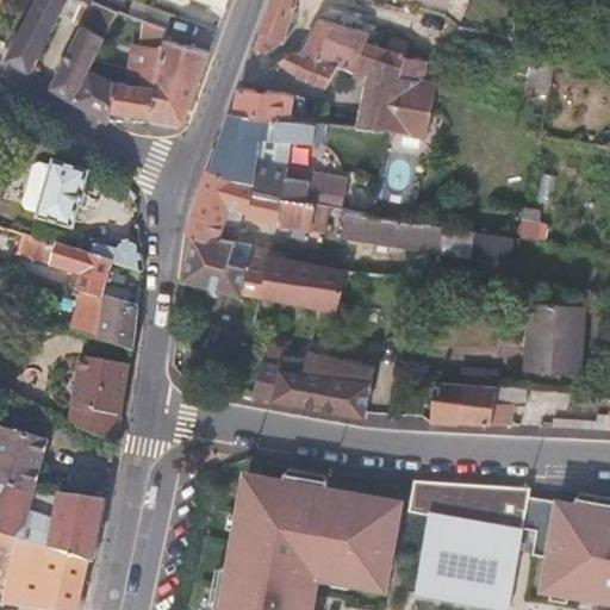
[(66,0),(37,0),(6,62),(18,69),(29,76),(41,51),(66,0)]
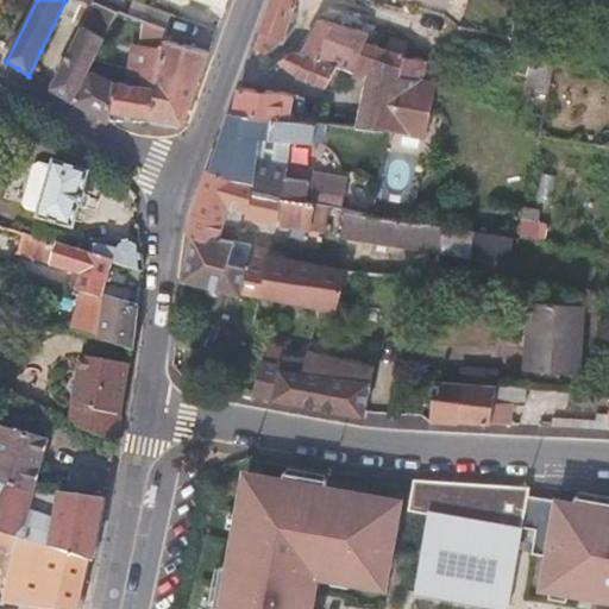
[(118,11),(95,0),(52,88),(63,94),(74,101),(90,69),(118,11)]
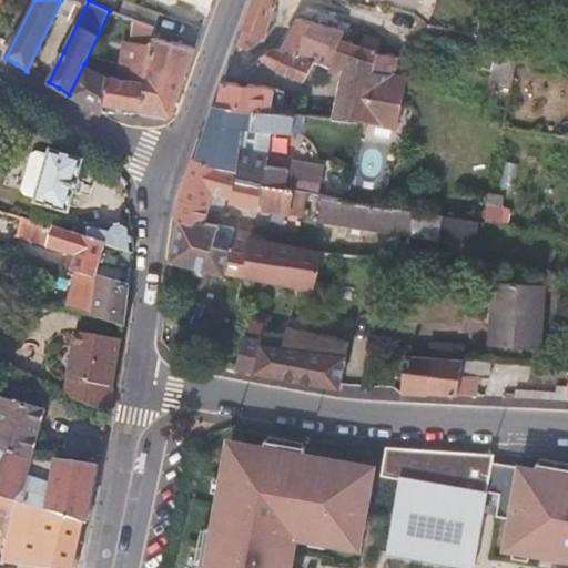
[(130,18),(134,4),(125,0),(124,0),(119,13),(130,18)]
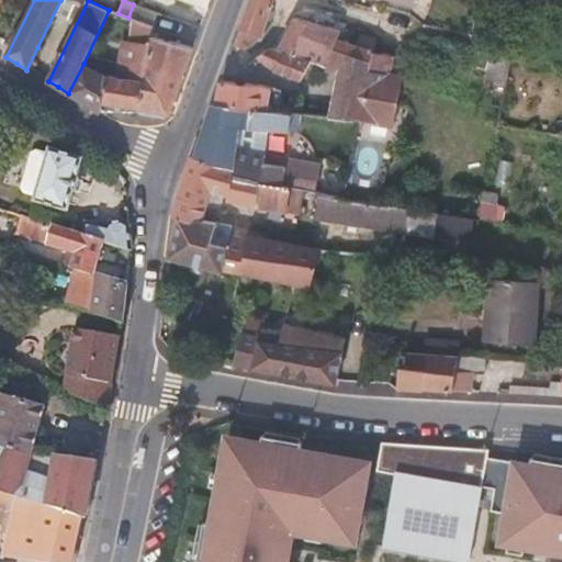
[(181,0),(208,10),(211,0),(181,0)]
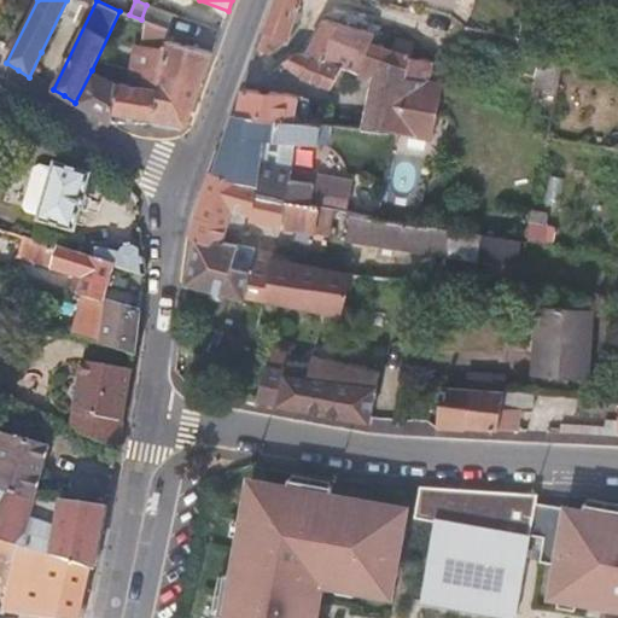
[(302,0),(274,0),(262,31),(264,33),(258,50),(268,52),(290,41),(302,0)]
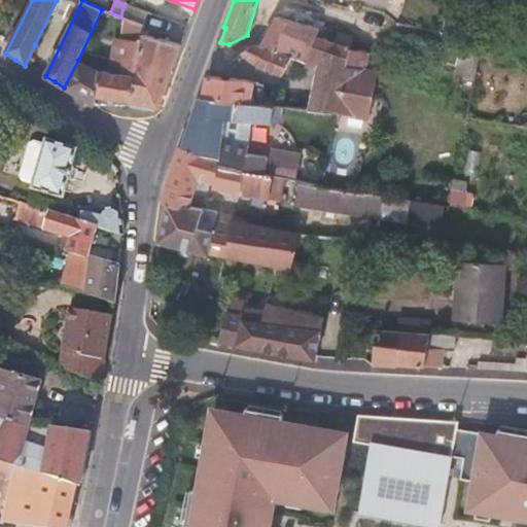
[(125,4),(120,16),(127,19),(144,25),(149,13),(144,11),(125,4)]
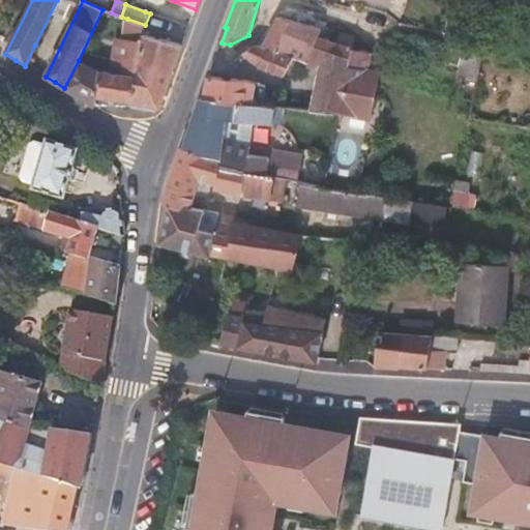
[(294,58),(314,63),(323,39),(314,36),(312,35),(316,27),(278,17),(264,46),(269,47),(294,58)]
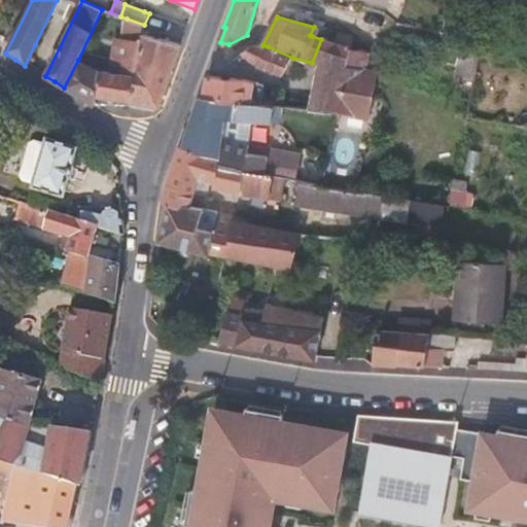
[(127,19),(123,38),(114,37),(111,59),(109,71),(137,75),(138,66),(142,40),(143,35),(144,25),(127,19)]
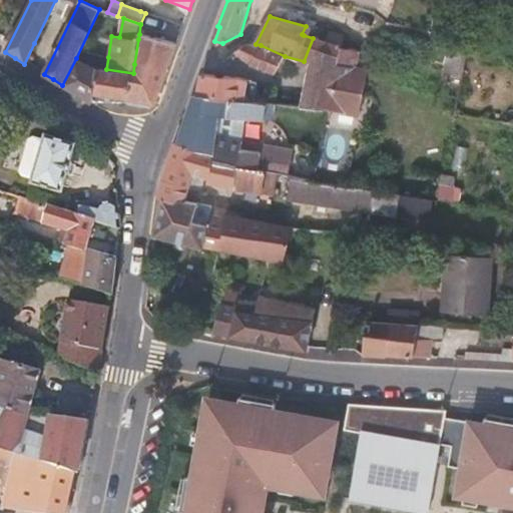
[(180,34),(140,24),(139,34),(177,43),(179,39),(180,34)]
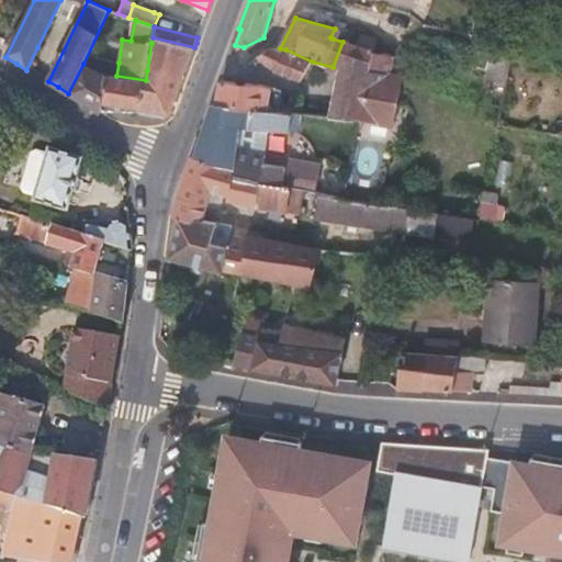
[(373,52),(378,38),(361,34),(357,46),(343,42),(333,67),(343,71),(339,89),(335,88),(329,117),(360,121),(370,70),(373,52)]
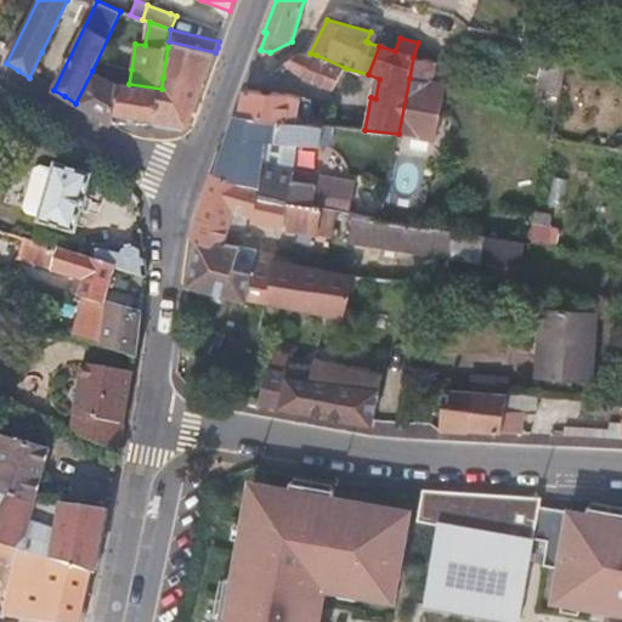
[(215,52),(169,41),(168,47),(163,78),(203,86),(215,52)]
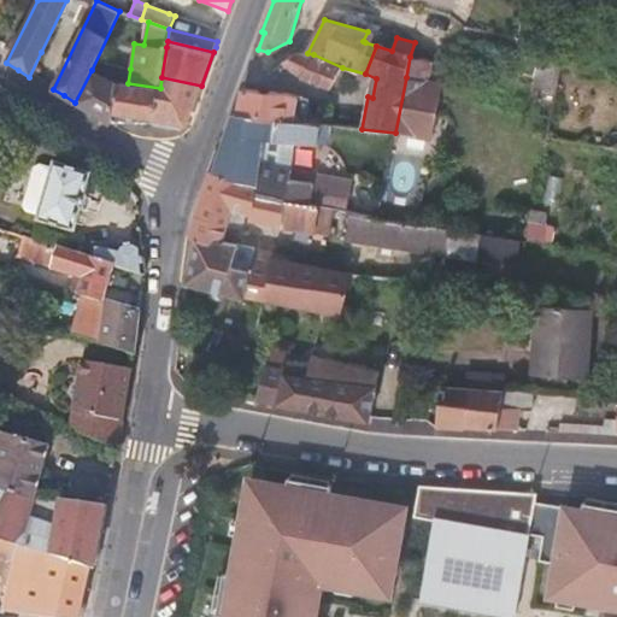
[(301,78),(313,54),(307,53),(297,52),(291,56),(286,60),(285,65),(300,77),(301,78)]
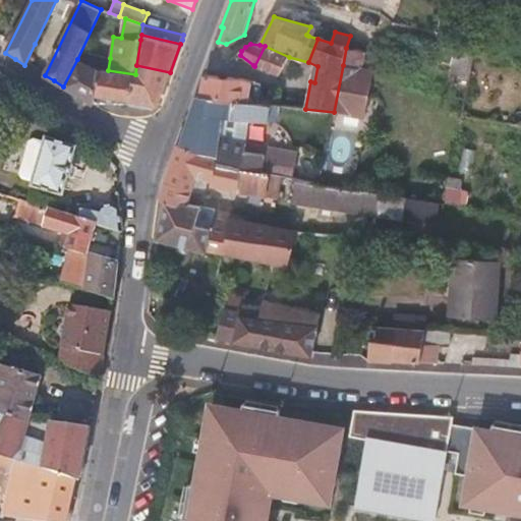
[(280,74),(289,57),(265,46),(254,66),(264,69),(280,74)]
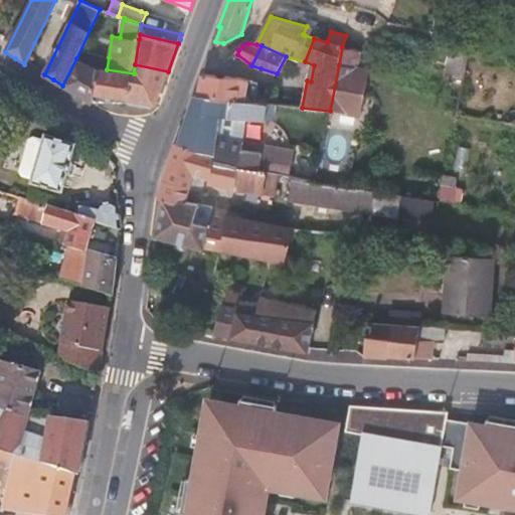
[(464,75),(469,49),(451,45),(445,71),(464,75)]
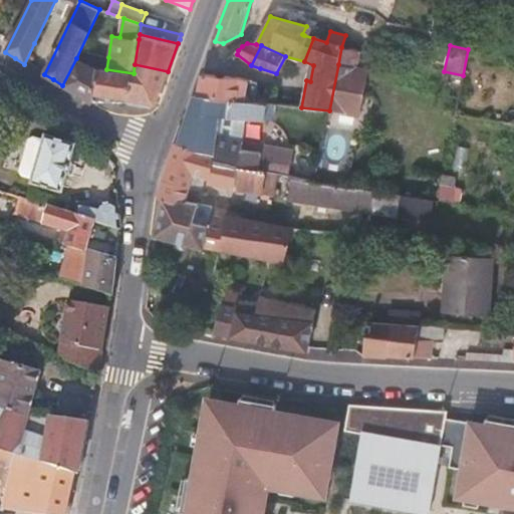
[(356,51),(341,47),(338,64),(329,110),(331,110),(359,114),(363,92),(367,70),(353,67),(356,51)]
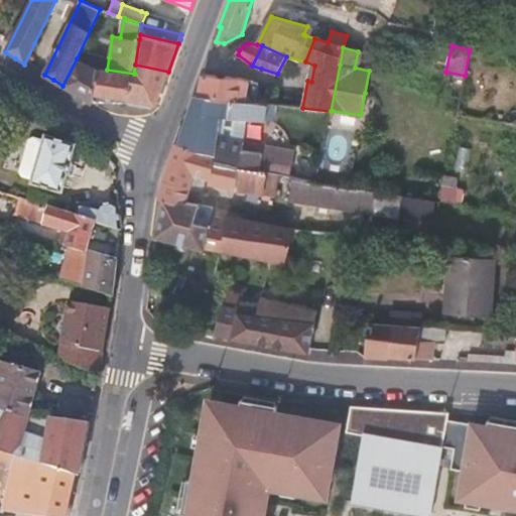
[(109,57),(90,52),(86,62),(72,91),(82,97),(93,104),(95,94),(100,69),(107,70),(109,57)]
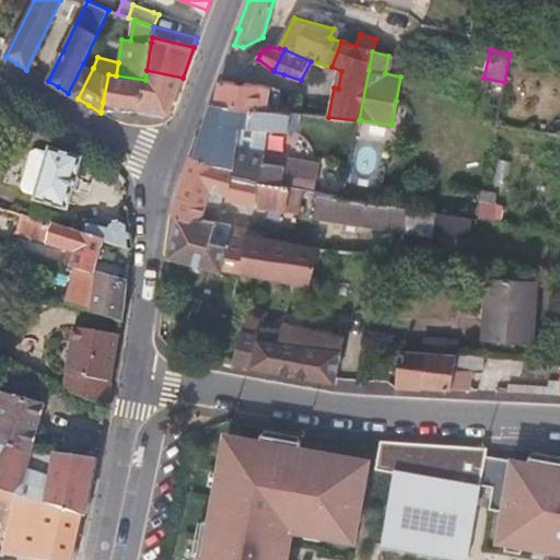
[(78,98),(93,68),(83,63),(68,93),(78,98)]
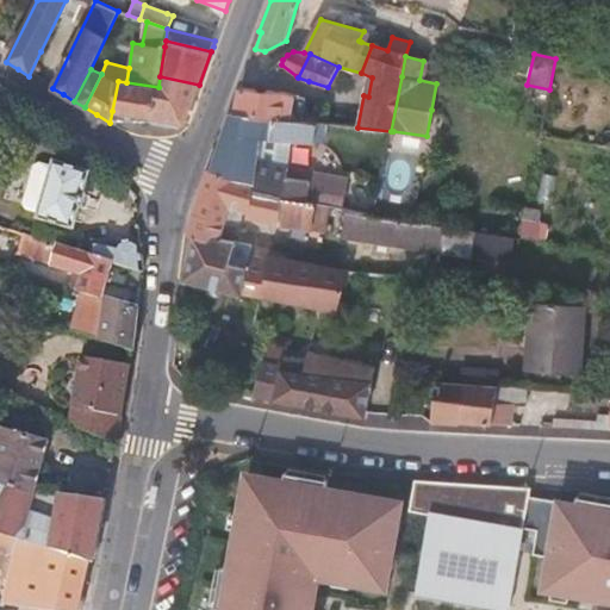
[(172,124),(172,122),(179,123),(185,123),(199,85),(160,76),(159,87),(154,118),(154,122),(172,124)]
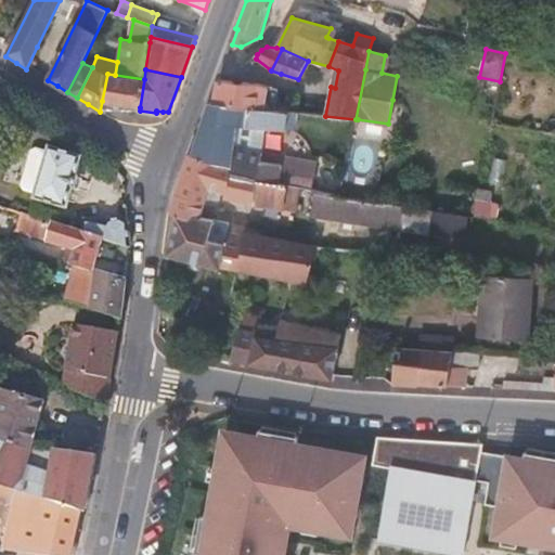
[(140,107),(144,79),(115,75),(107,74),(102,101),(120,104),(140,107)]
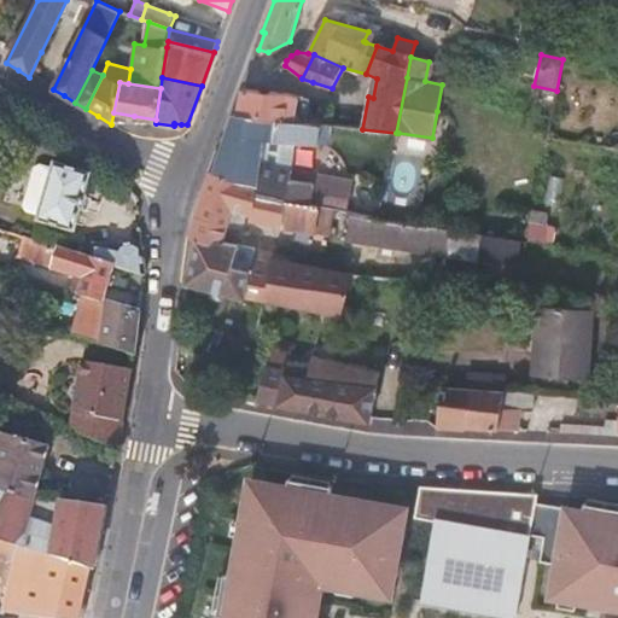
[(250,89),(243,88),(238,115),(305,123),(309,106),(303,105),(304,98),(301,97),(301,95),(250,89)]
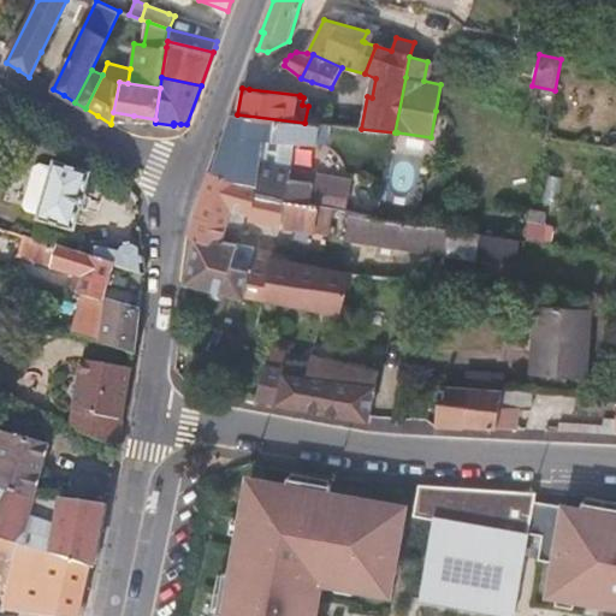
[(304,123),(237,114),(234,114),(223,142),(213,170),(212,171),(235,178),(260,183),(256,195),(319,206),(335,208),(347,211),(351,181),(292,170),(291,171),(262,163),(265,140),(273,140),(317,143),(319,124),(318,124),(304,123)]
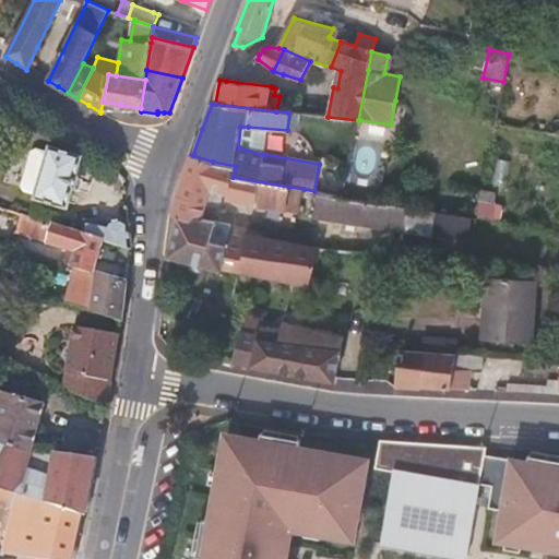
[(76,179),(83,159),(50,149),(48,154),(36,151),(32,153),(22,188),(25,192),(36,195),(35,202),(68,212),(73,191),(75,192),(79,180),(76,179)]
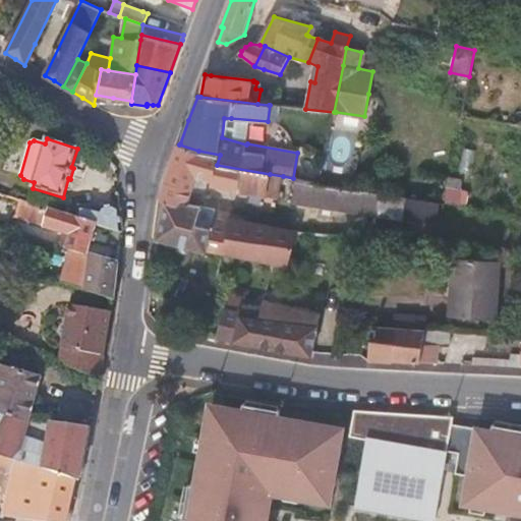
[(198,151),(179,145),(178,143),(165,183),(163,192),(162,200),(166,201),(190,205),(193,190),(205,193),(208,180),(212,181),(211,185),(238,191),(267,196),(278,198),(283,176),(270,174),(217,165),(220,155),(198,151)]
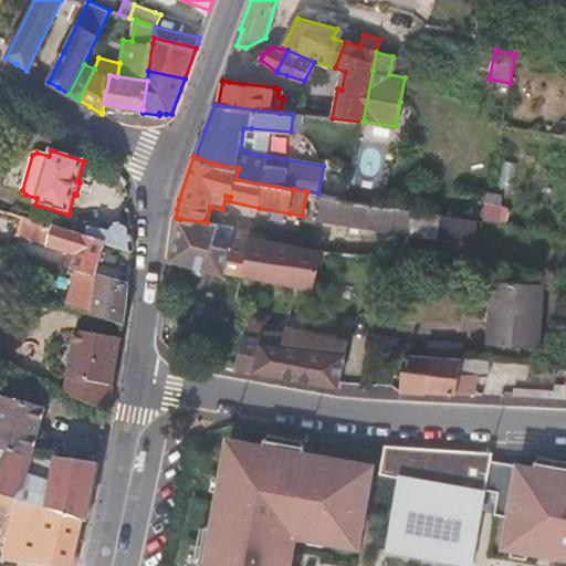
[(347,198),(322,194),(317,220),(411,234),(438,238),(480,244),(483,221),(482,220),(411,209),(347,198)]
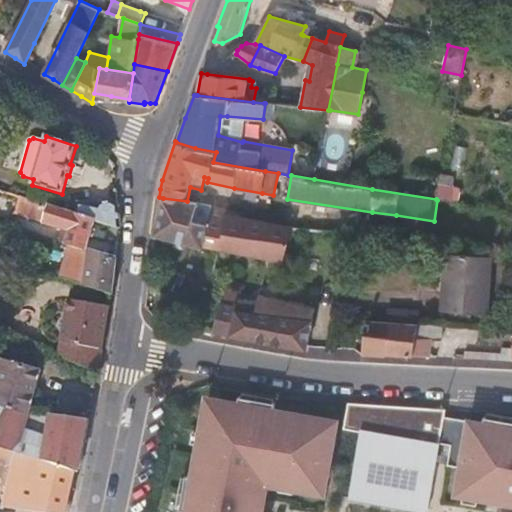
[(457,203),(460,189),(442,186),(441,187),(438,200),(457,203)]
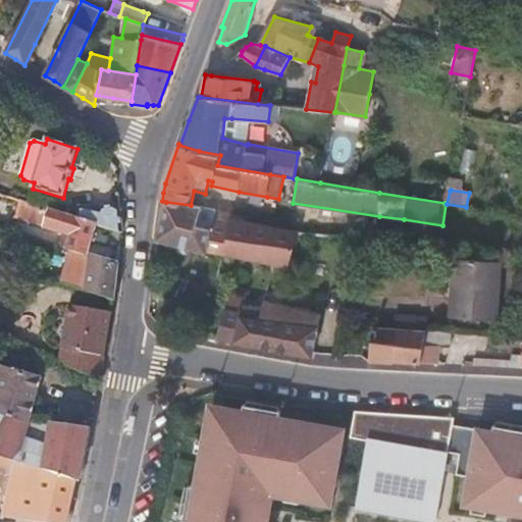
[(15,217),(63,233),(58,248),(71,252),(88,257),(93,242),(97,225),(98,224),(79,217),(50,209),(20,200),(15,217)]
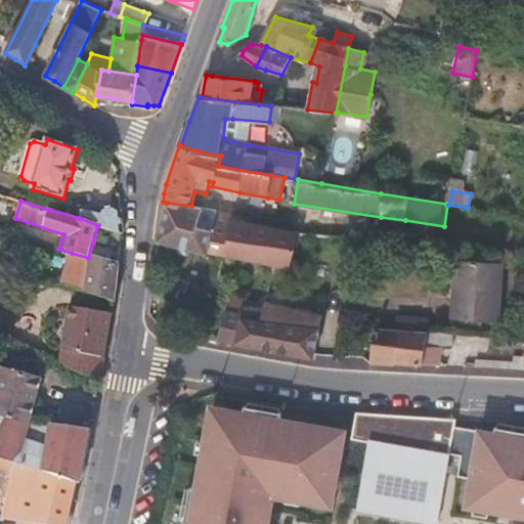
[(191,206),(167,203),(158,239),(182,246),(208,253),(208,252),(223,255),(231,219),(232,219),(233,215),(217,211),(204,208),(191,206)]
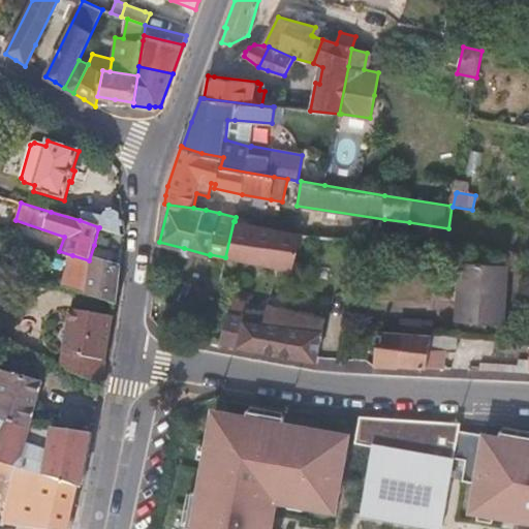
[(98,228),(124,237),(121,212),(116,208),(110,209),(104,211),(103,215),(82,212),(80,220),(99,227),(98,228)]
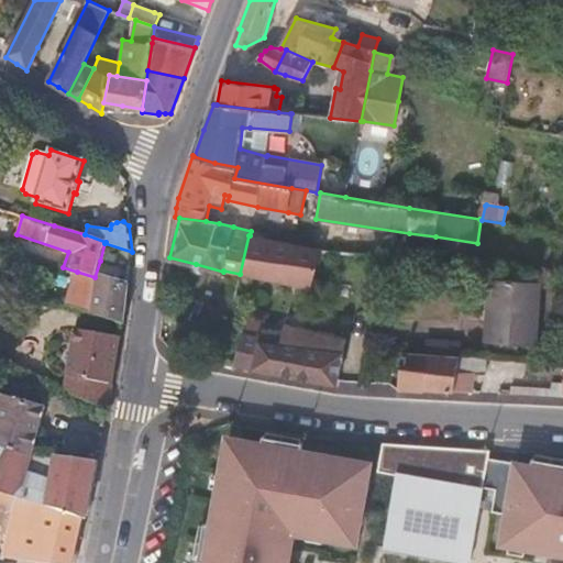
[(250,235),(249,235),(240,274),(311,287),(322,251),(250,235)]
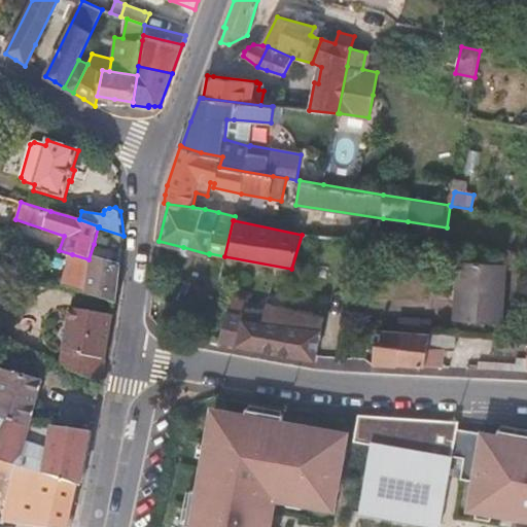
[(118,285),(120,266),(92,257),(91,259),(89,259),(72,254),(64,287),(116,304),(118,285)]
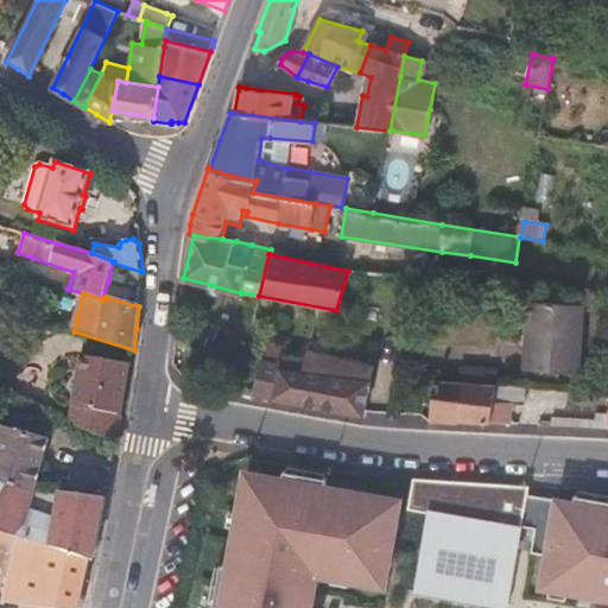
[(580,373),(584,304),(530,301),(527,335),(525,369),(580,373)]
